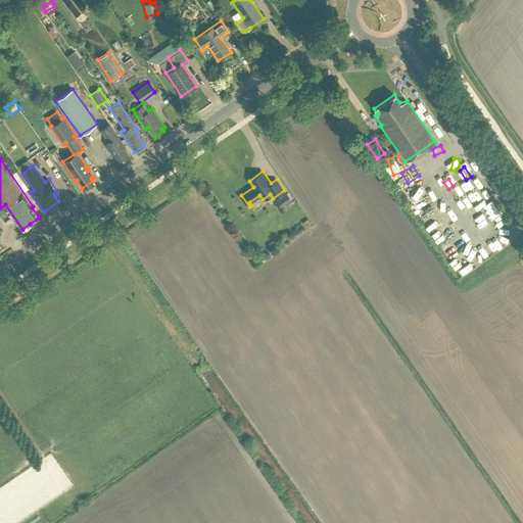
[(463,192),(467,189),(461,180),(457,182),(463,192)]
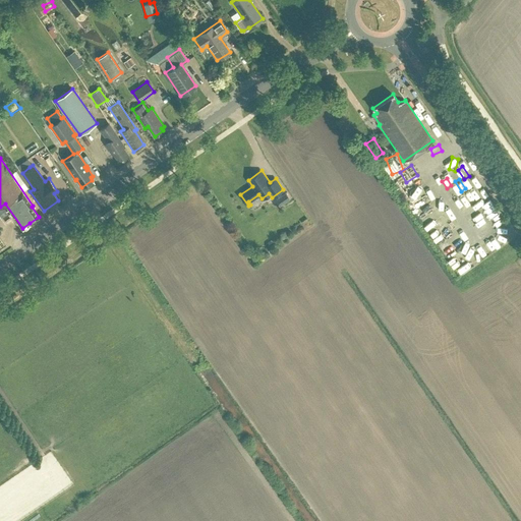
[(466,183),(475,195),(480,191),(470,179),(466,183)]
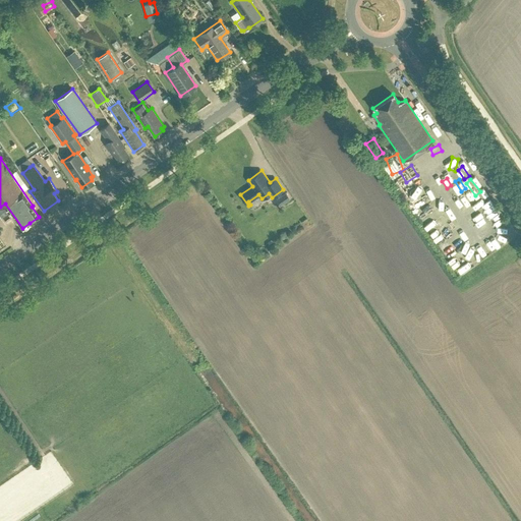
[(441,191),(446,189),(442,180),(437,182),(441,191)]
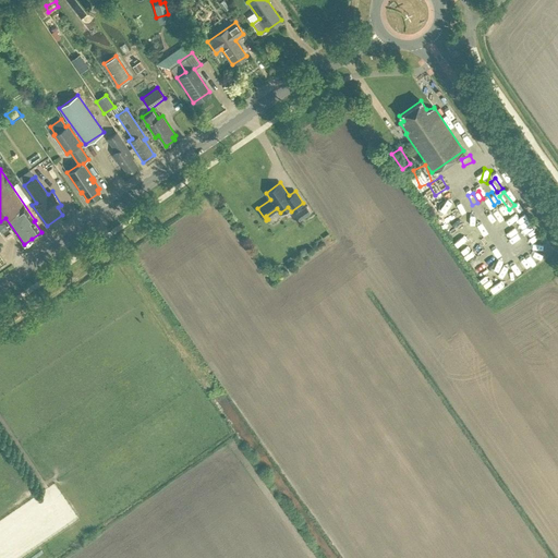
[(487,211),(490,209),(484,201),(481,204),(487,211)]
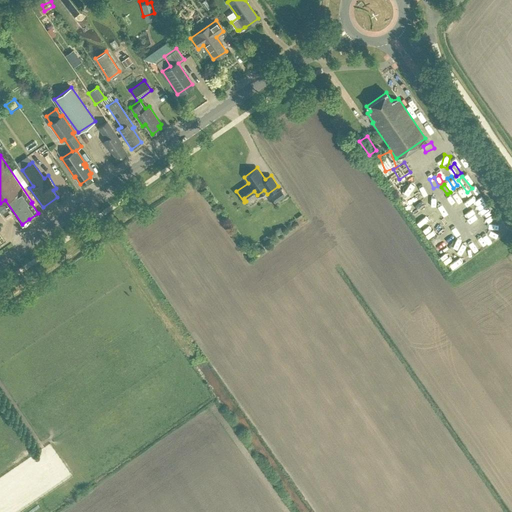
[(271,195),(275,201),(284,195),(280,189),(271,195)]
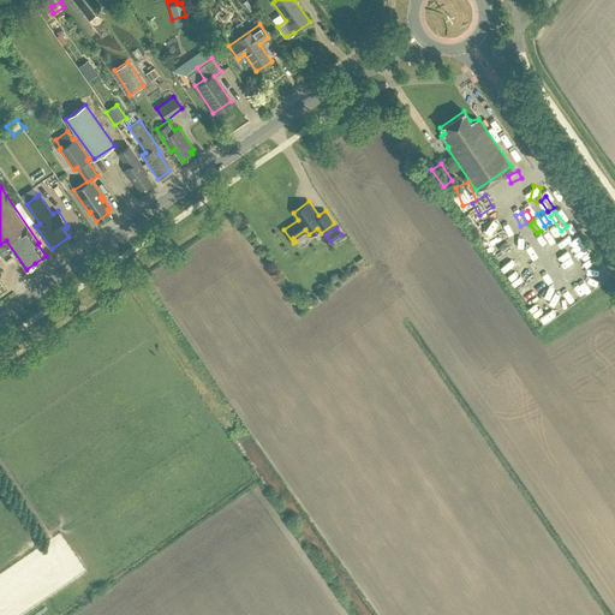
[(491,243),(503,234),(499,227),(488,236),(491,243)]
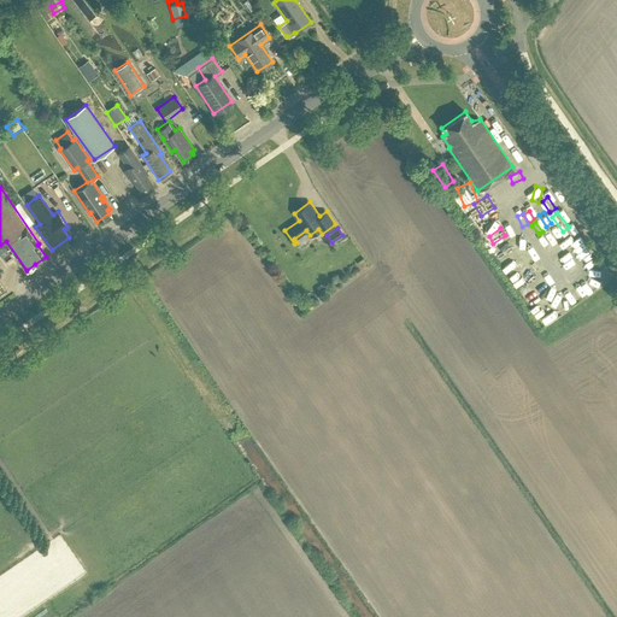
[(535,241),(539,235),(524,228),(522,235),(535,241)]
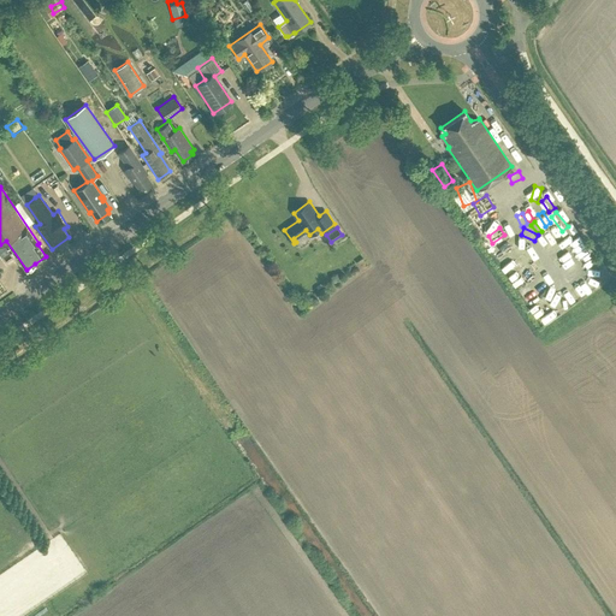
[(557,243),(563,241),(557,230),(551,234),(557,243)]
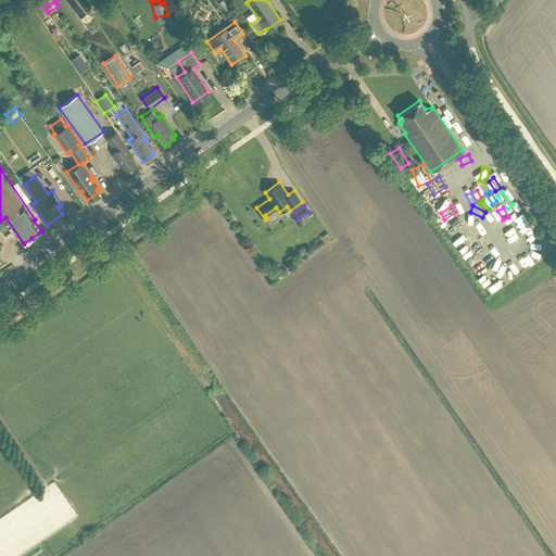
[(515,209),(509,212),(517,224),(522,220),(515,209)]
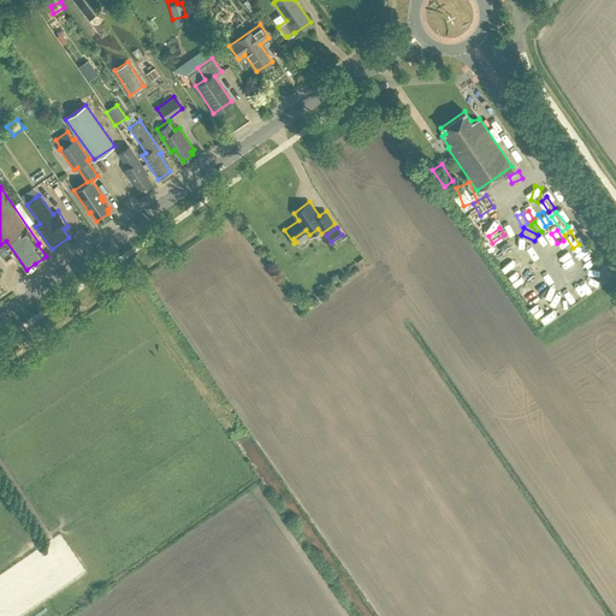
[(505,249),(498,253),(502,259),(514,252),(507,241),(502,244),(505,249)]
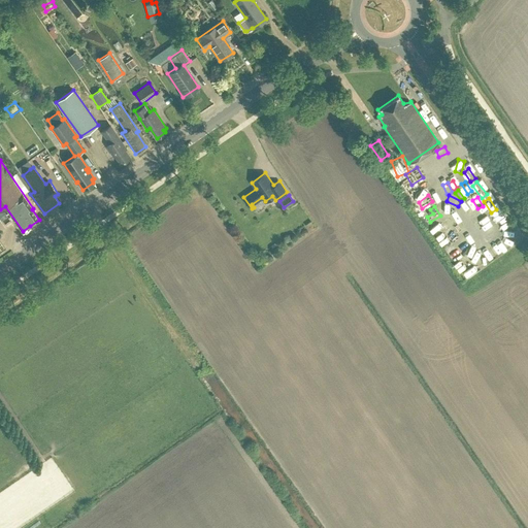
[(487,221),(491,218),(486,209),(481,212),(487,221)]
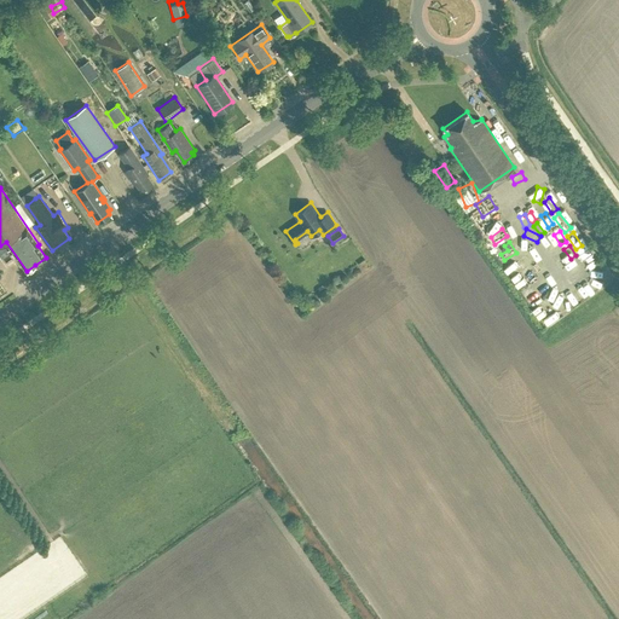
[(584,260),(590,258),(586,248),(580,250),(584,260)]
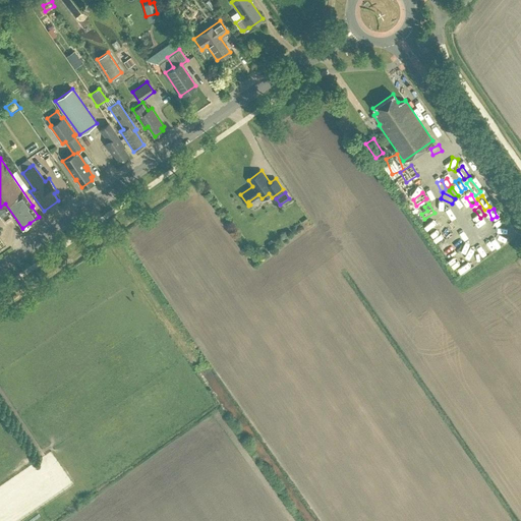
[(428,220),(432,224),(440,218),(436,214),(428,220)]
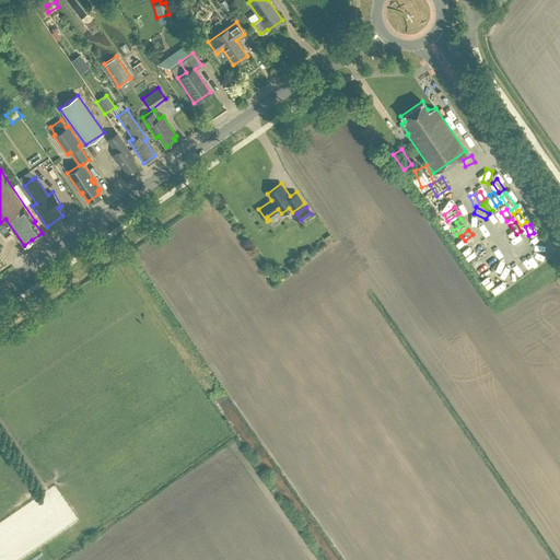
[(523,233),(518,236),(524,246),(529,244),(523,233)]
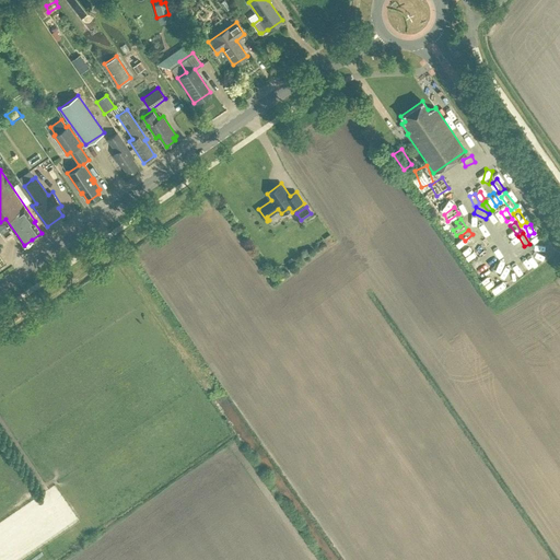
[(545,233),(540,236),(550,249),(555,246),(545,233)]
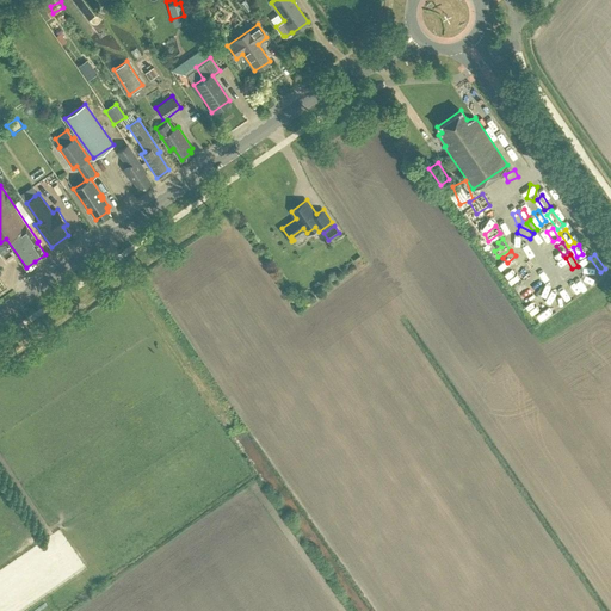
[(520,269),(510,275),(513,282),(525,275),(520,269)]
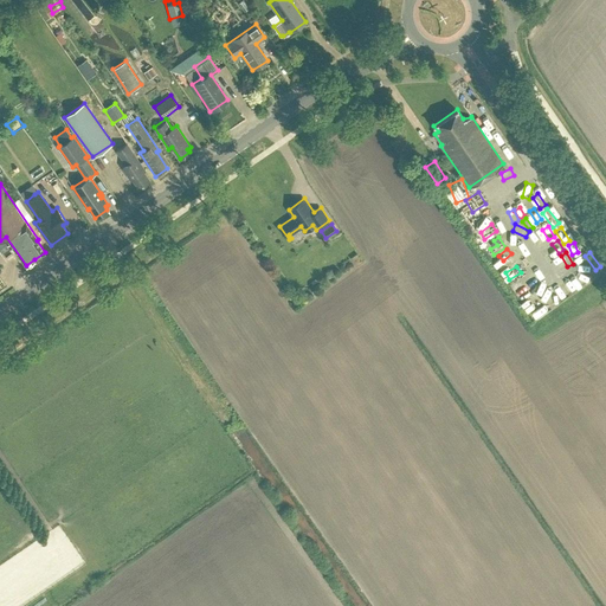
[(572,284),(591,275),(587,268),(568,276),(572,284)]
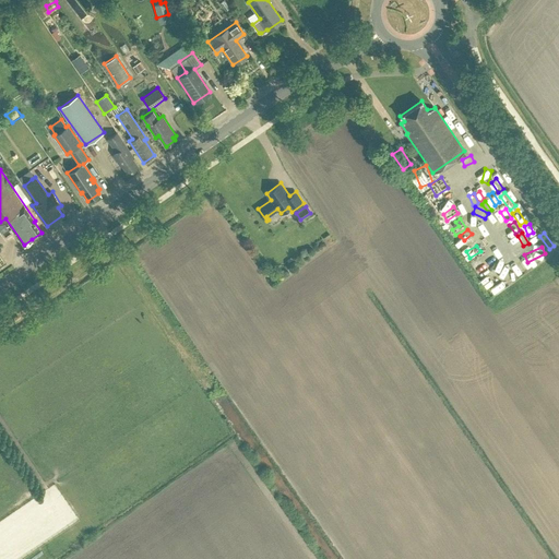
[(502,249),(500,254),(510,259),(512,253),(502,249)]
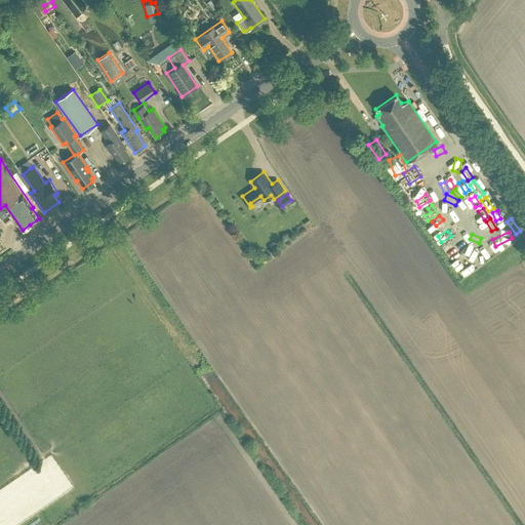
[(488,234),(484,237),(488,244),(492,242),(488,234)]
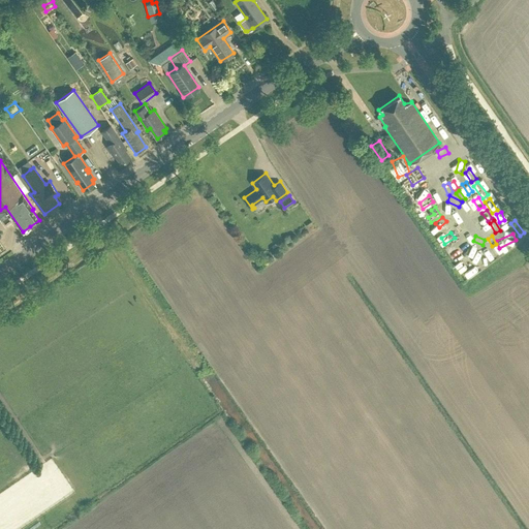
[(490,254),(494,250),(488,243),(484,246),(490,254)]
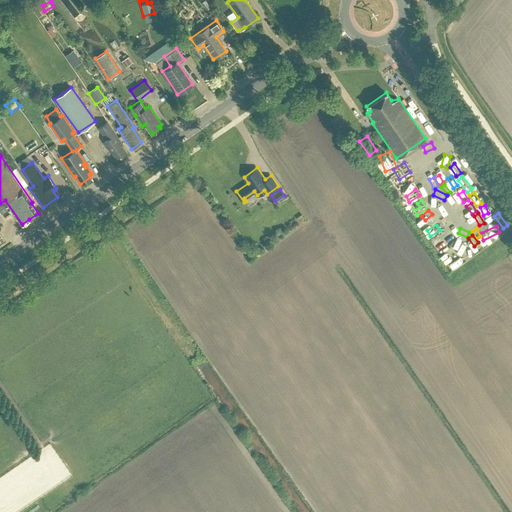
[(445,244),(441,252),(446,255),(450,247),(445,244)]
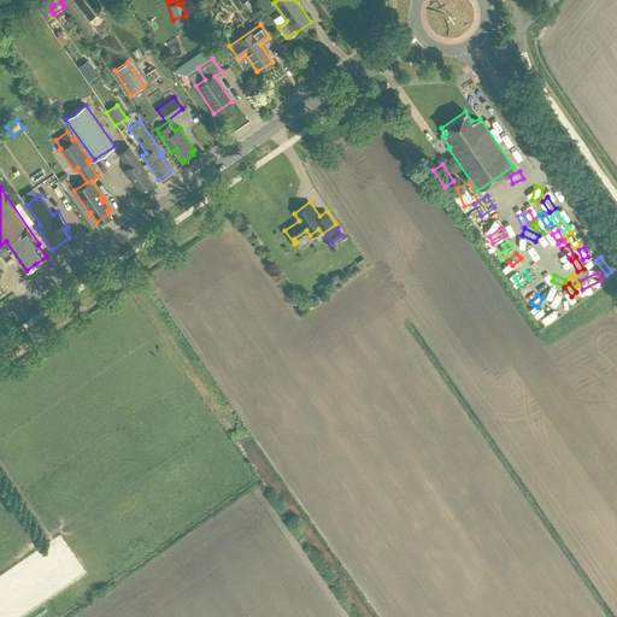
[(568,306),(575,304),(571,294),(565,297),(568,306)]
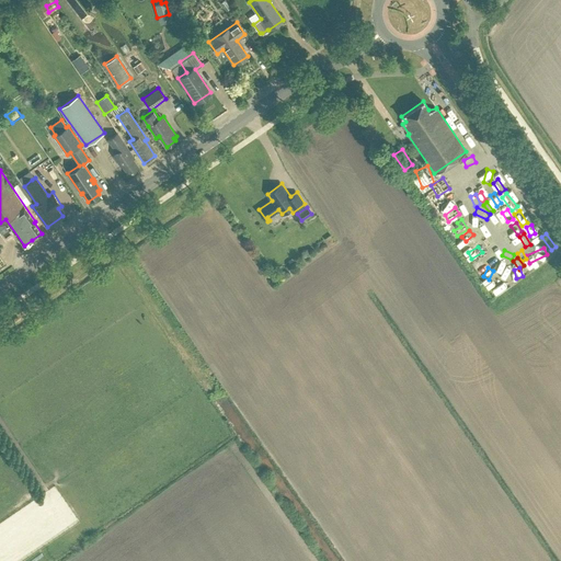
[(493,287),(500,289),(503,278),(496,276),(493,287)]
